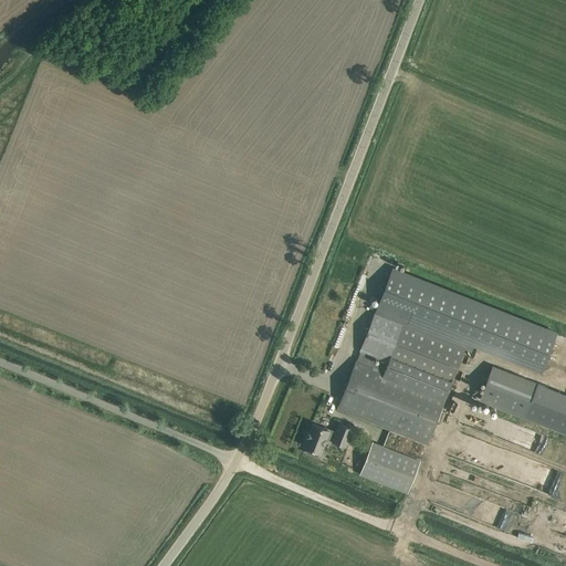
[(392,269),(337,409),(427,443),(465,346),(469,347),(470,342),(542,370),(556,333),(392,269)]
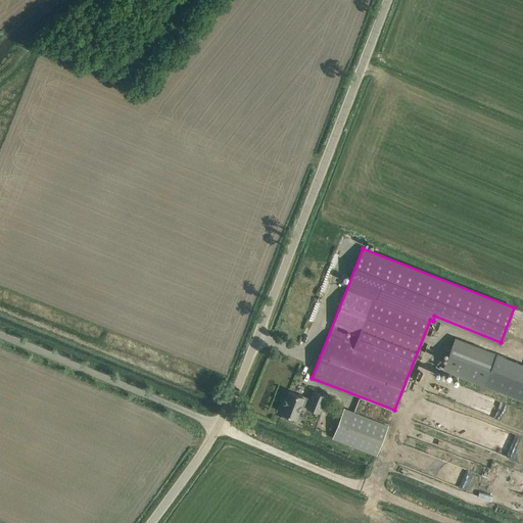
[(455,337),(442,370),(483,386),(483,385),(495,353),(455,337)]
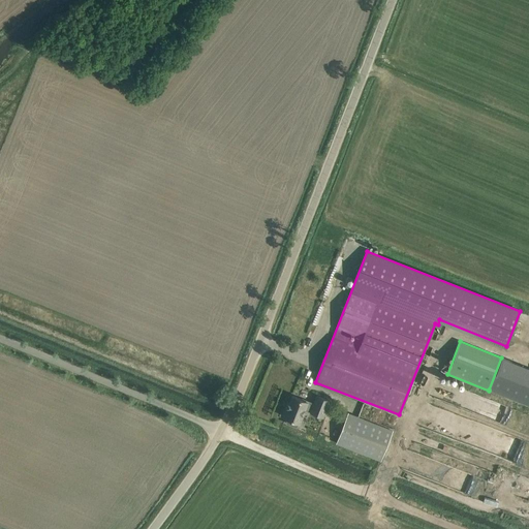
[(528,368),(501,358),(489,390),(528,405),(528,368)]
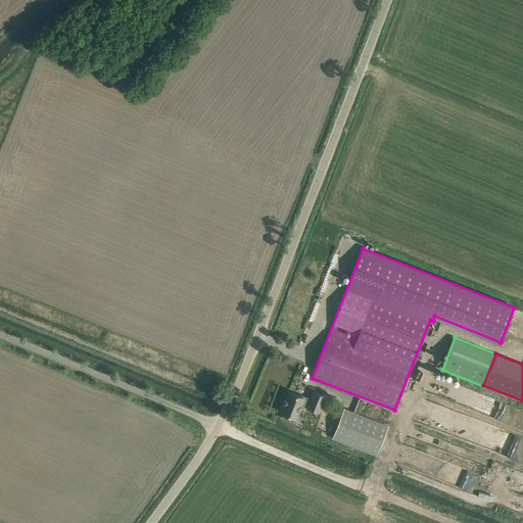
[(298,394),(297,394),(289,391),(286,398),(284,397),(279,411),(284,414),(283,418),(292,422),(295,418),(296,418),(301,405),(319,413),(326,396),(313,391),(310,399),(303,397),(304,397),(302,396),(302,395),(298,394)]
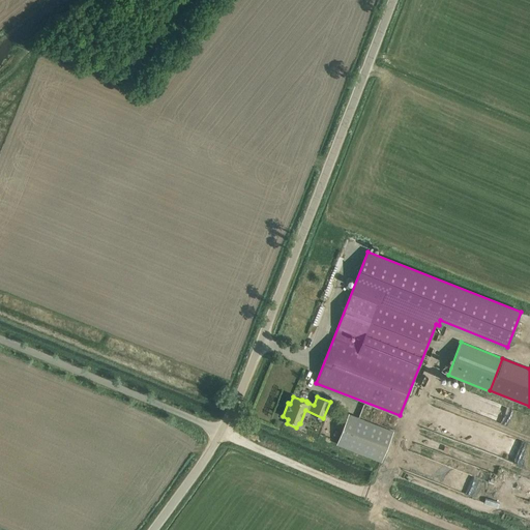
[(336,443),(381,462),(393,431),(349,413),(336,443)]
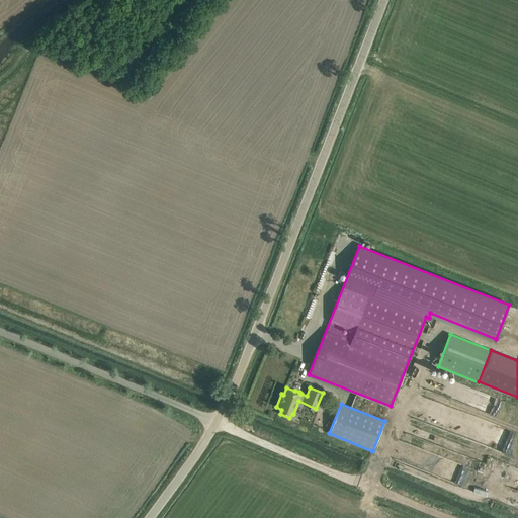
All buildings are outlined.
